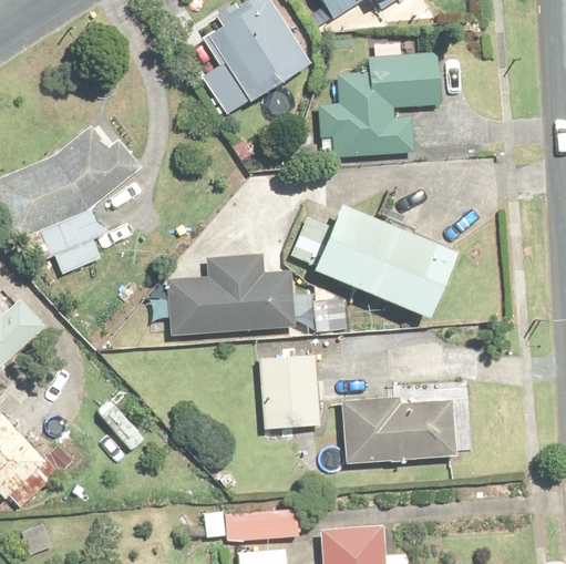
[(309,64),(268,0),(258,0),(201,37),(220,70),(204,80),(227,116),(309,64)]
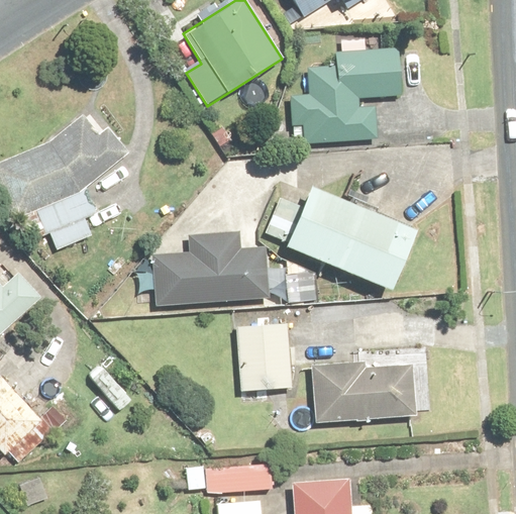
[(293,0),(303,16),(329,0),(340,0),(293,0)]
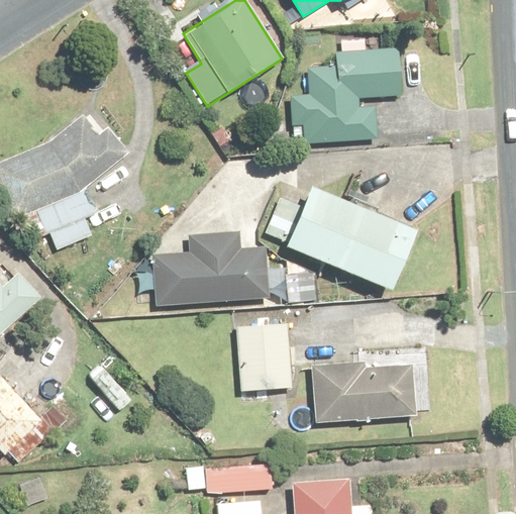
[(367,52),(367,41),(342,43),(342,53),(338,54),(338,61),(309,63),(311,96),(292,97),(294,126),(302,126),(303,143),(376,138),(374,108),(358,109),(358,97),(402,94),(399,49),(367,52)]
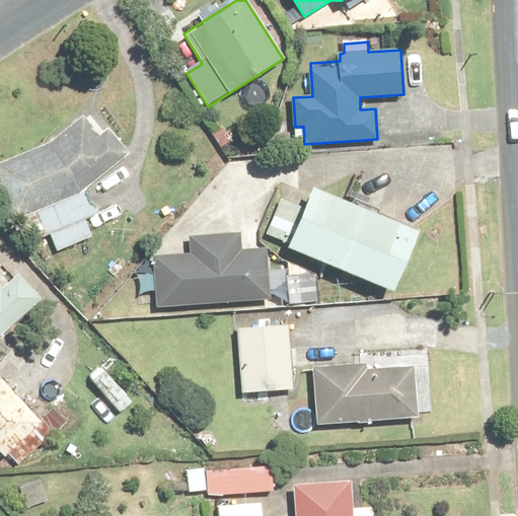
[(85,189),(128,165),(109,132),(98,138),(89,121),(0,168),(0,181),(21,222),(28,234),(31,241),(50,232),(60,251),(92,234),(84,219),(97,212),(91,201),(87,194),(85,189)]
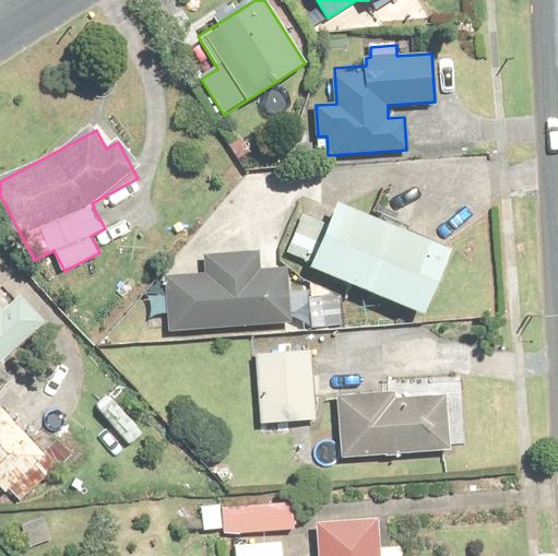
[(449,251),(336,204),(334,208),(310,198),(285,256),(422,314),(449,251)]
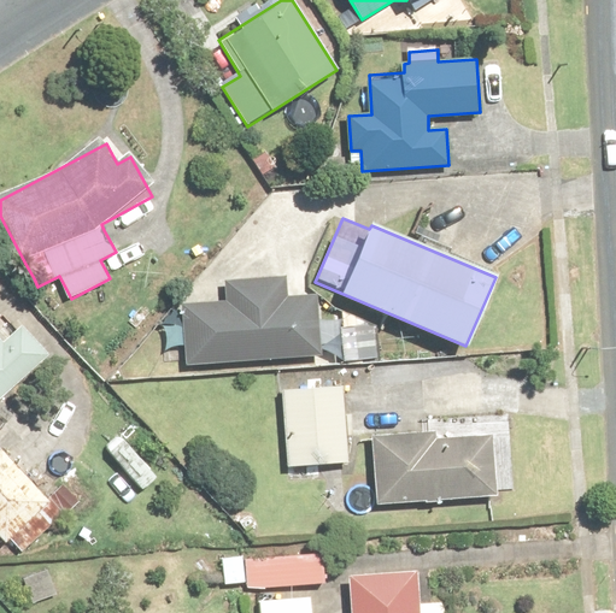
[(316,367),(350,365),(348,341),(317,343),(314,298),(283,300),(282,278),(227,282),(228,304),(186,307),(186,320),(168,322),(171,366),(315,357),(316,367)]
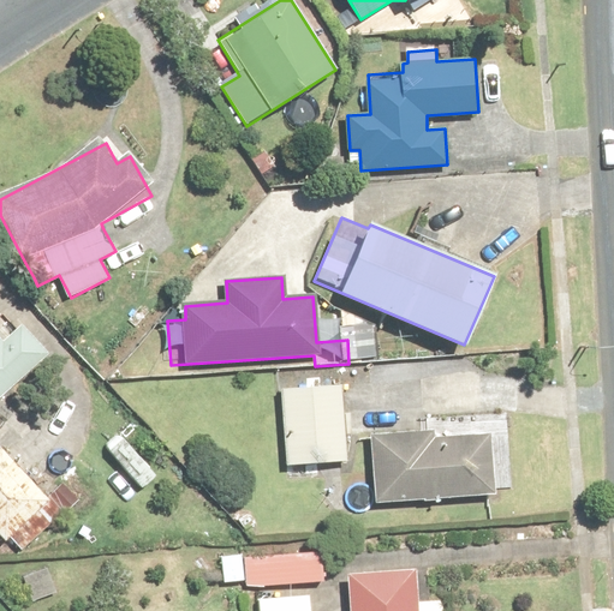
[(0,396),(47,354),(21,327),(3,342),(0,339),(0,396)]
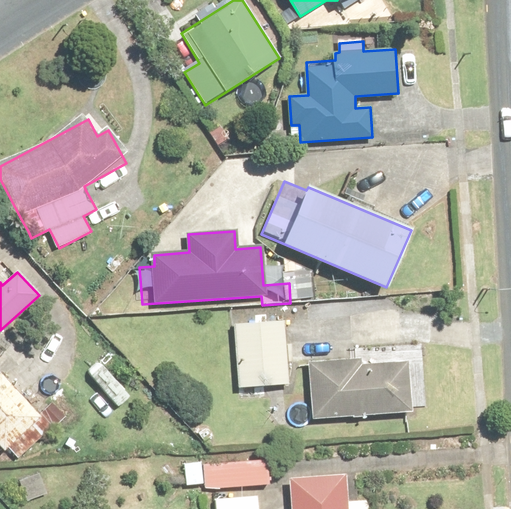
[(412,406),(426,406),(423,351),(407,352),(403,302),(356,305),(305,309),(306,321),(289,322),(292,365),(309,364),(312,418),(368,415),(413,412),(412,406)]
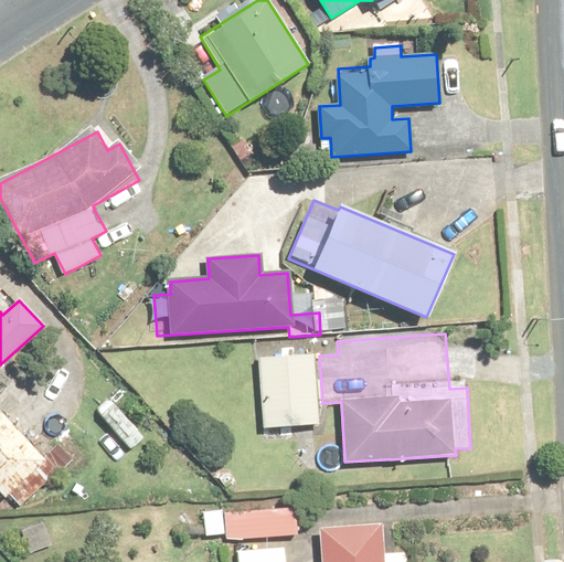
[(317,424),(314,354),(261,358),(265,427),(317,424)]
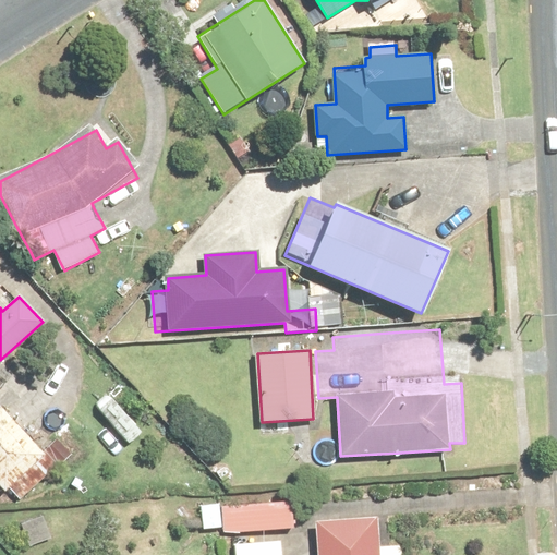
[(0,406),(0,484),(4,491),(9,486),(20,499),(56,466),(0,406)]
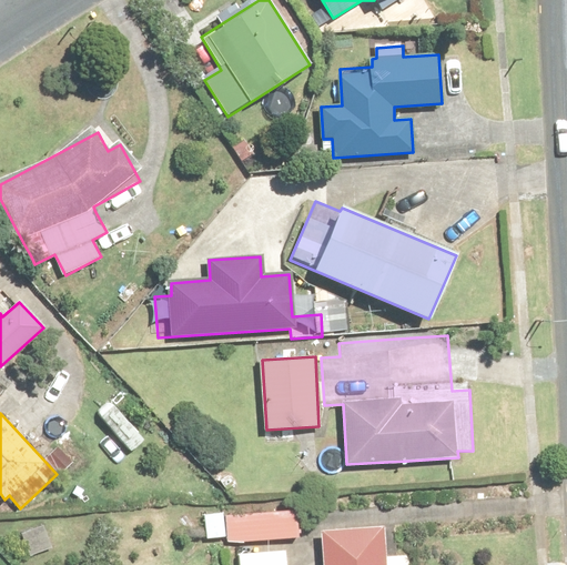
[(297,538),(296,510),(205,513),(206,542),(297,538)]
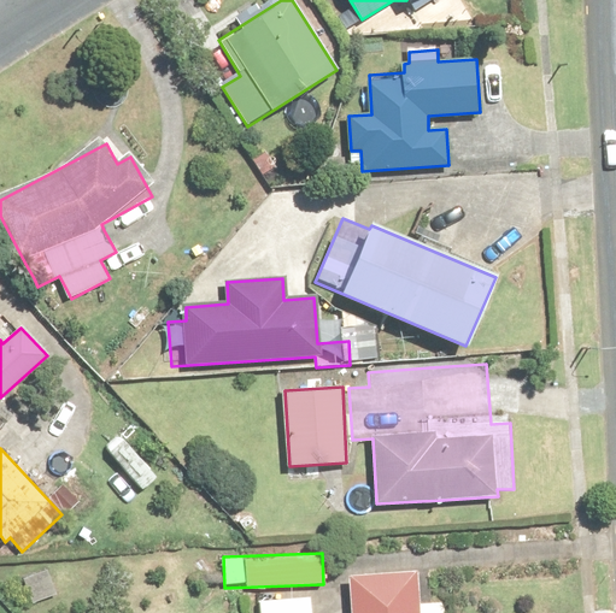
[(418,599),(417,572),(351,576),(352,612),(453,612),(453,597),(418,599)]
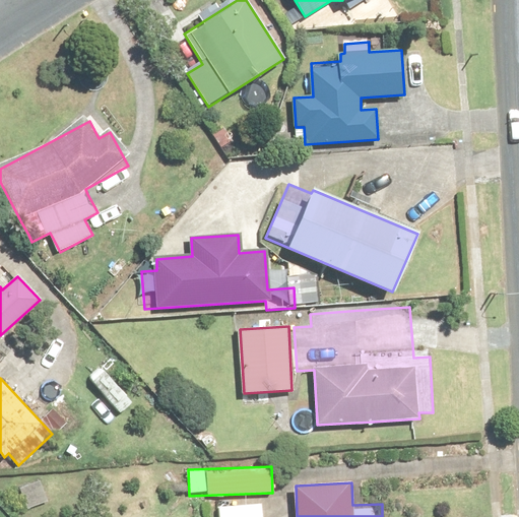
[(263,516),(262,503),(219,506),(219,516),(263,516)]
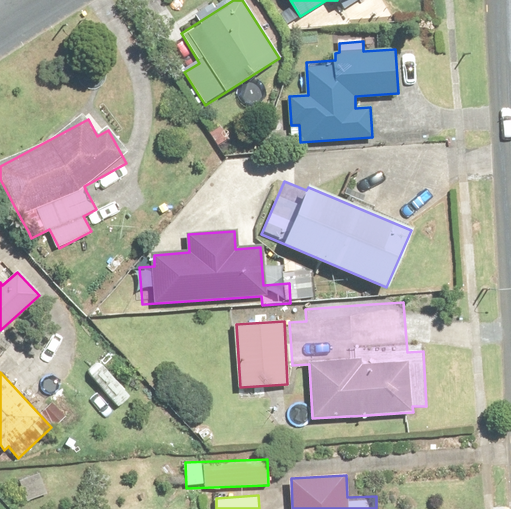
All buildings are outlined.
